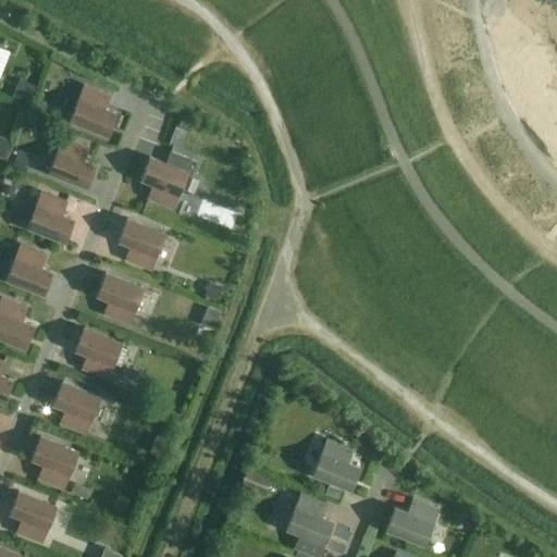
[(19,78),(12,96),(28,102),(35,85),(19,78)]
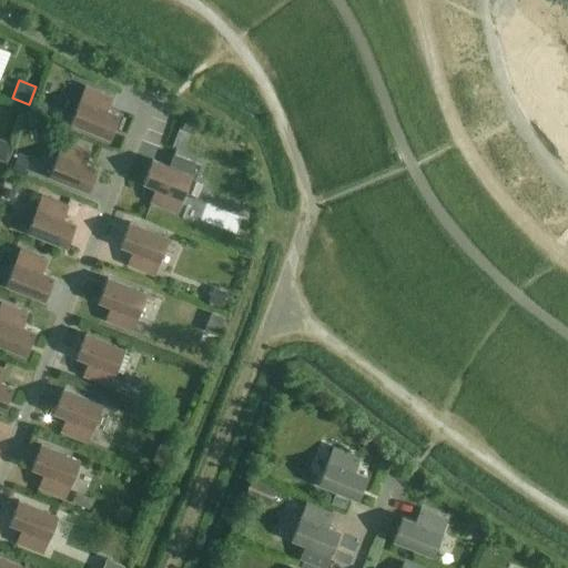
[(85,87),(71,123),(109,138),(119,115),(105,111),(111,97),(85,87)]
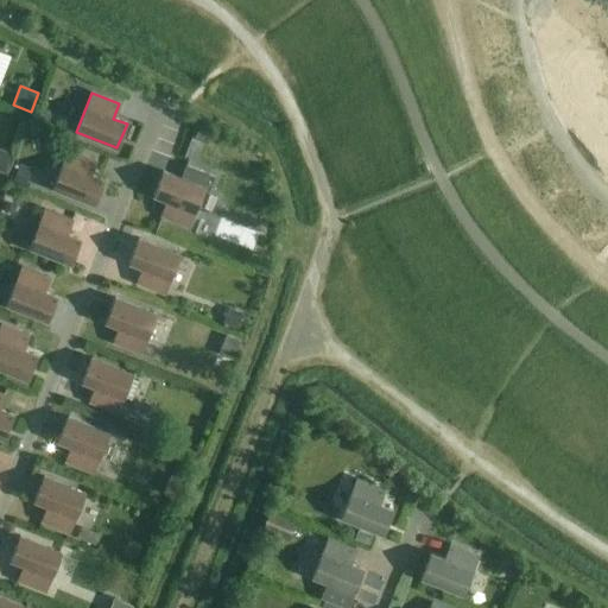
[(42,107),(37,116),(48,121),(52,112),(42,107)]
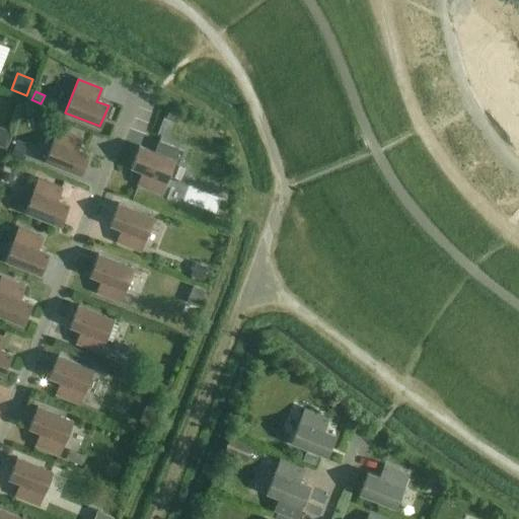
[(172,107),(168,120),(180,124),(184,113),(172,107)]
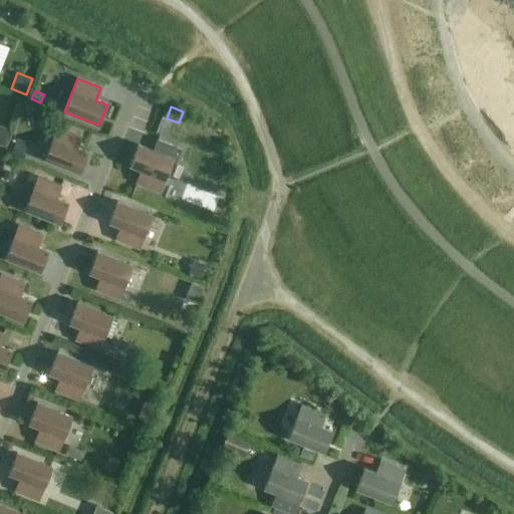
[(81,136),(58,126),(45,159),(79,173),(88,153),(76,148),(81,136)]
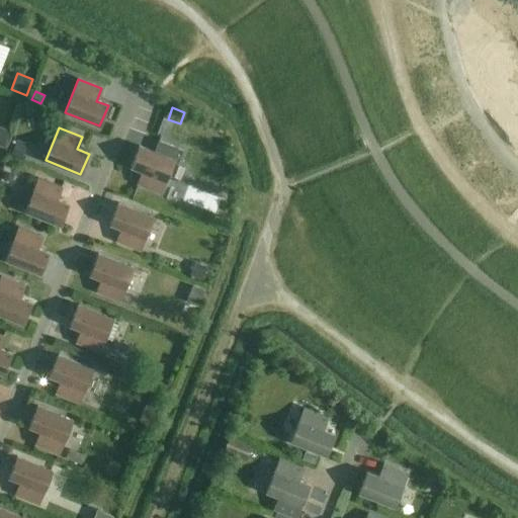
[(0,128),(0,147),(5,149),(11,134),(0,128)]
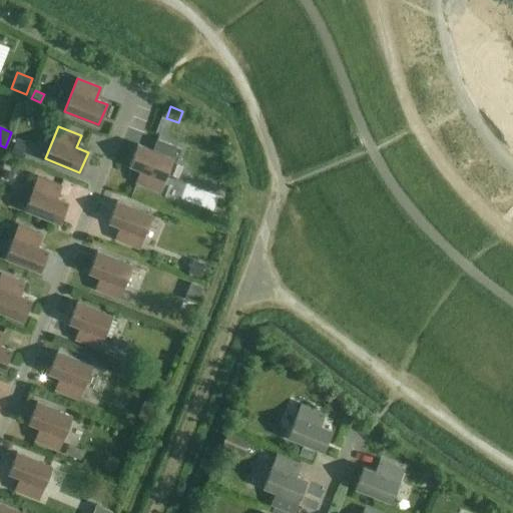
[(159,191),(172,158),(176,160),(180,148),(157,139),(152,150),(137,144),(129,165),(140,169),(135,181),(159,191)]
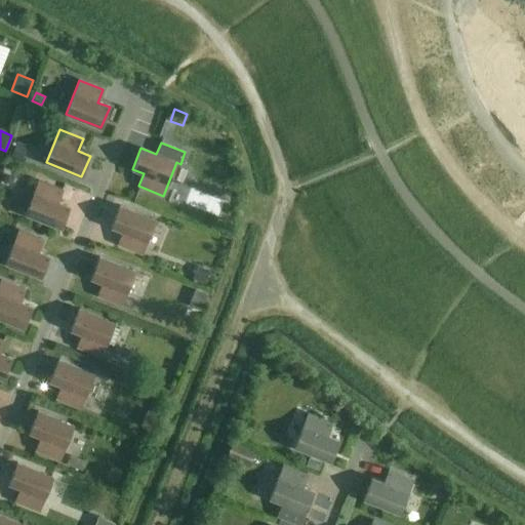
[(16,144),(11,158),(21,161),(26,148),(16,144)]
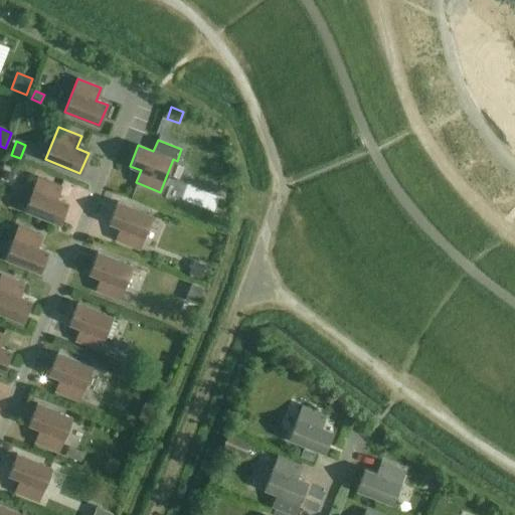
[(61,186),(38,177),(24,210),(59,223),(68,203),(56,198),(61,186)]
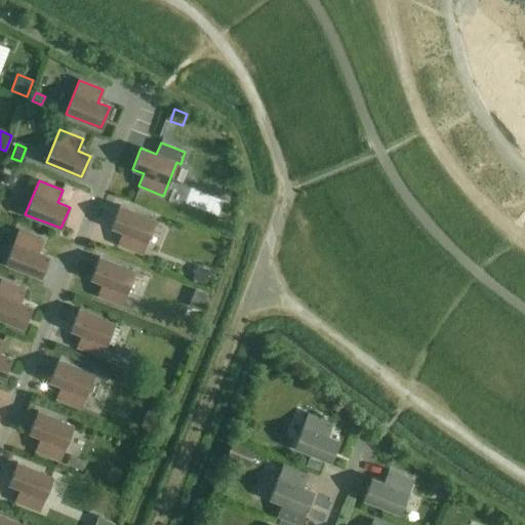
[(155,219),(120,206),(111,227),(123,232),(118,244),(142,253),(155,219)]
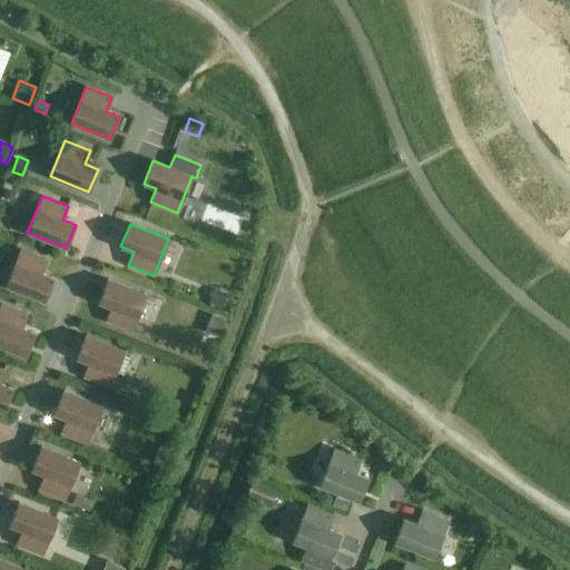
[(47,261),(20,249),(6,286),(45,302),(53,278),(41,274),(47,261)]
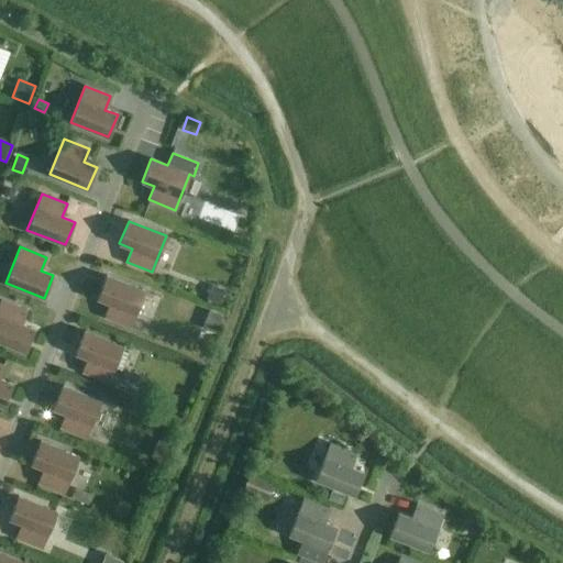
[(145,290),(107,276),(97,298),(110,304),(105,317),(130,327),(145,290)]
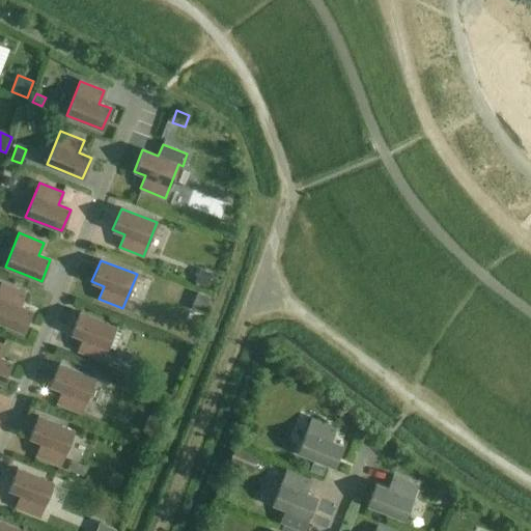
[(199,271),(195,283),(206,287),(212,275),(199,271)]
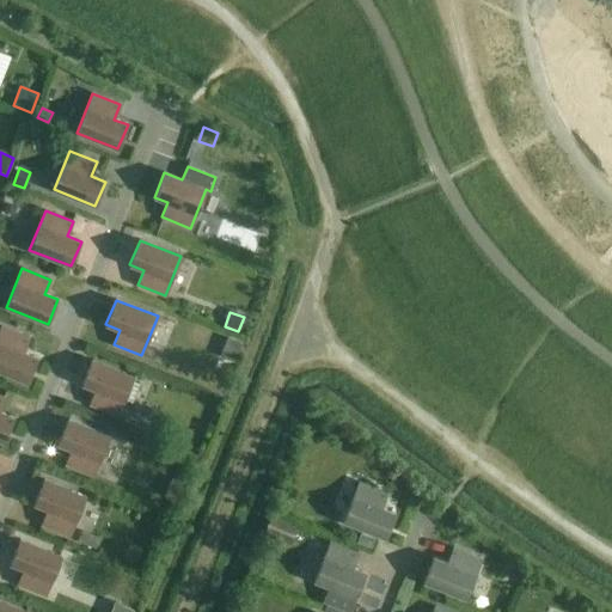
[(29,337),(1,326),(0,328),(0,371),(28,383),(37,357),(24,353),(29,337)]
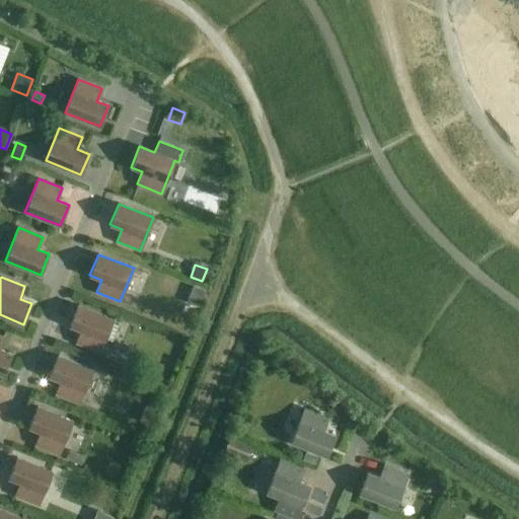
[(193,286),(187,302),(202,308),(208,292),(193,286)]
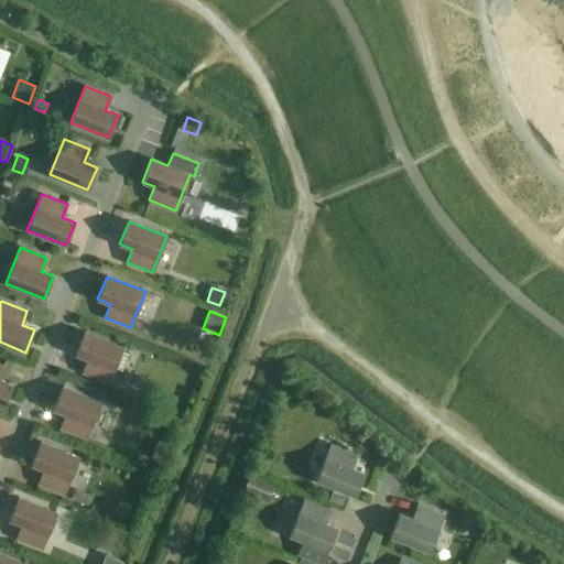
[(123,347),(85,332),(75,354),(88,359),(83,372),(108,383),(123,347)]
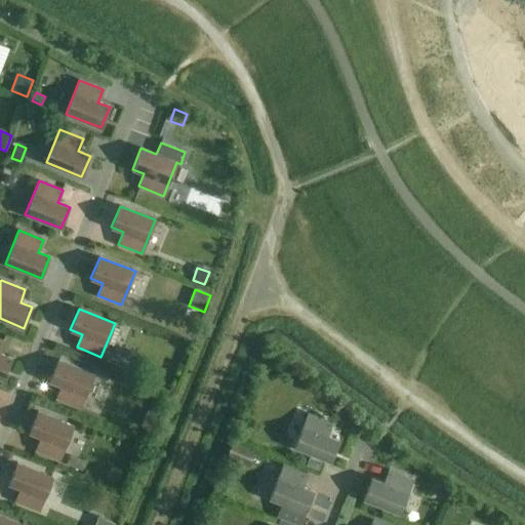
[(0,352),(4,341),(0,338),(0,377),(3,379),(11,358),(0,353),(0,352)]
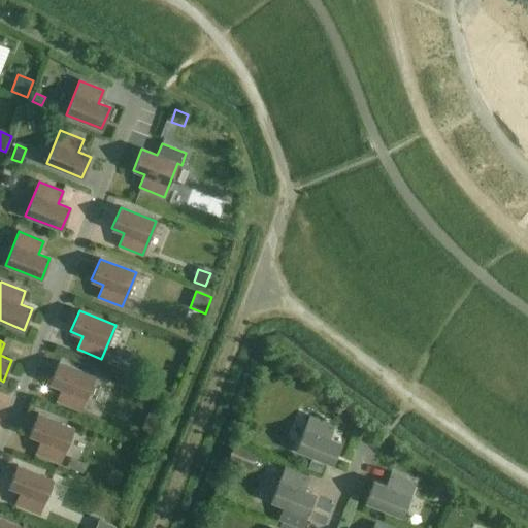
[(94,376),(59,362),(50,384),(62,388),(57,400),(80,410),(94,376)]
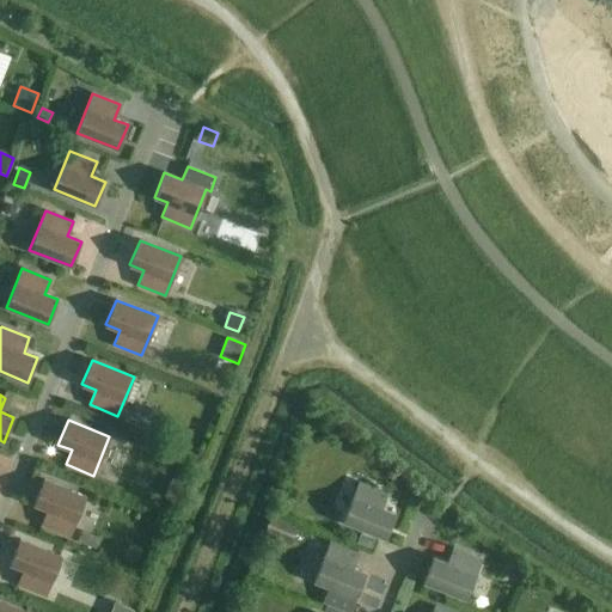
[(172,478),(164,497),(173,501),(182,483),(172,478)]
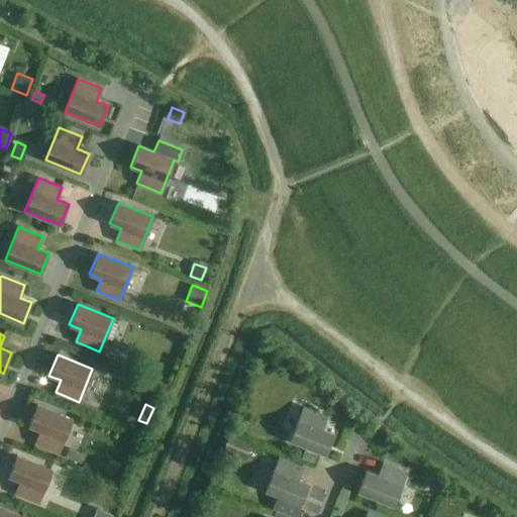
[(72,419),(37,405),(28,426),(40,430),(35,442),(59,452),(72,419)]
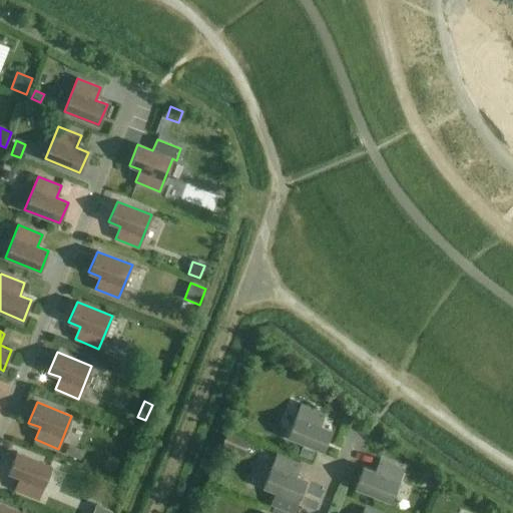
[(301,404),(288,437),(323,451),(331,430),(320,426),(325,414),(301,404)]
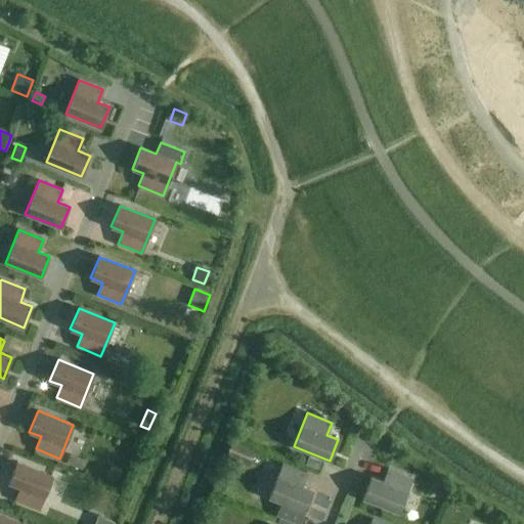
[(97,431),(82,426),(79,434),(94,440),(97,431)]
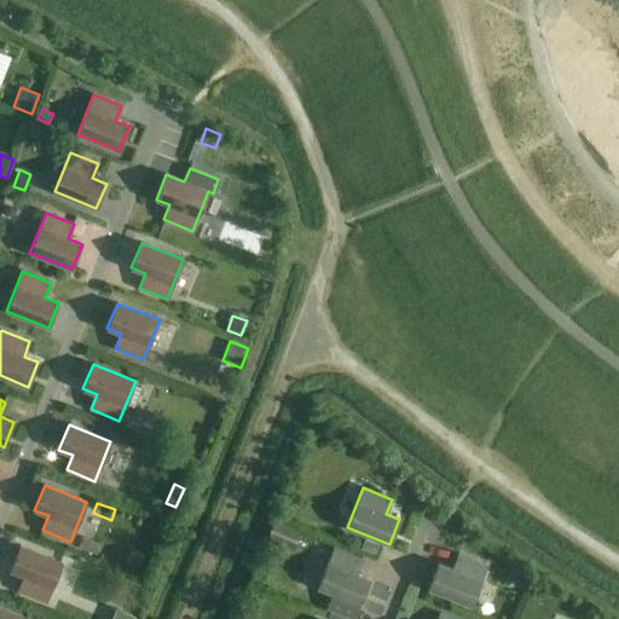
[(272,522),(266,541),(294,551),(301,533),(272,522)]
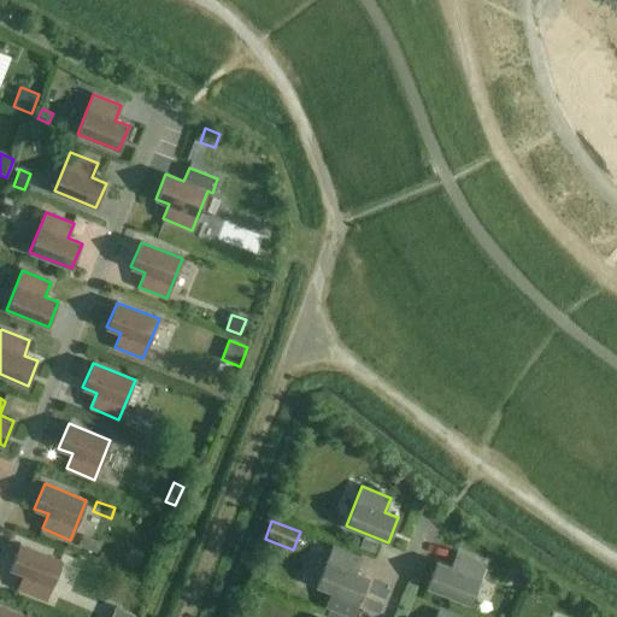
[(375,552),(378,544),(364,538),(360,547),(375,552)]
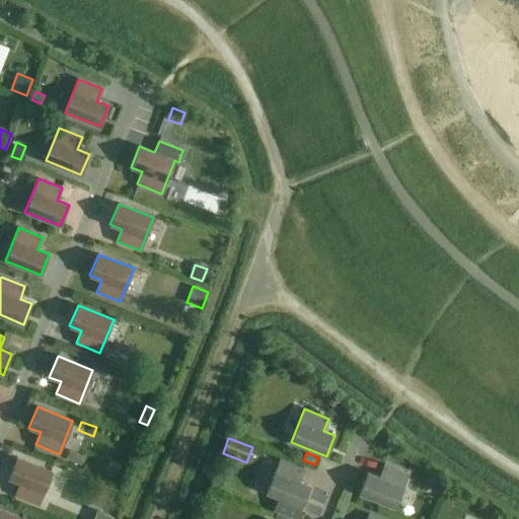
[(52,471),(17,457),(8,478),(20,483),(15,496),(39,505),(52,471)]
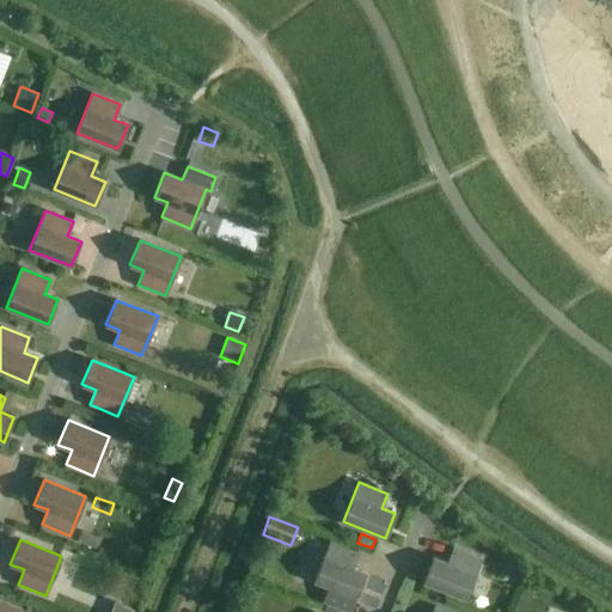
[(350,611),(356,598),(366,573),(353,568),(359,554),(330,542),(314,581),(329,587),(323,601),(350,611)]
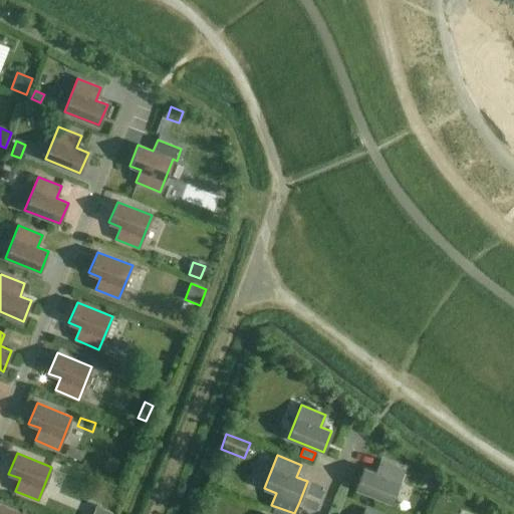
[(364,468),(356,489),(392,503),(405,470),(380,460),(375,473),(364,468)]
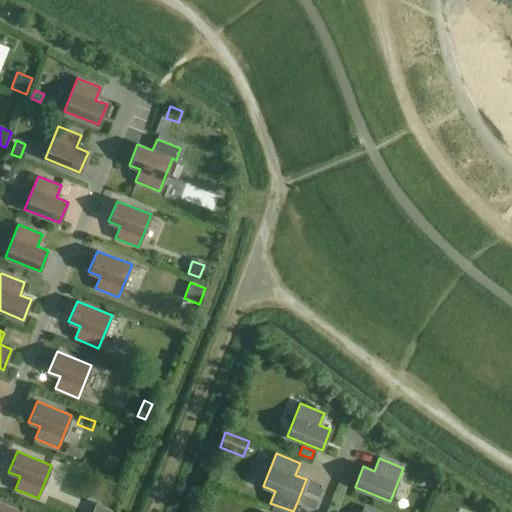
[(23,511),(0,502),(0,511),(23,511)]
